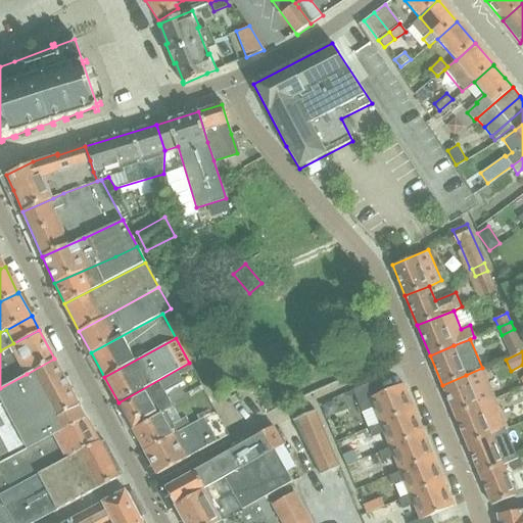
[(0,388),(0,464),(10,459),(10,460),(55,435),(87,419),(54,359),(27,374),(0,388)]
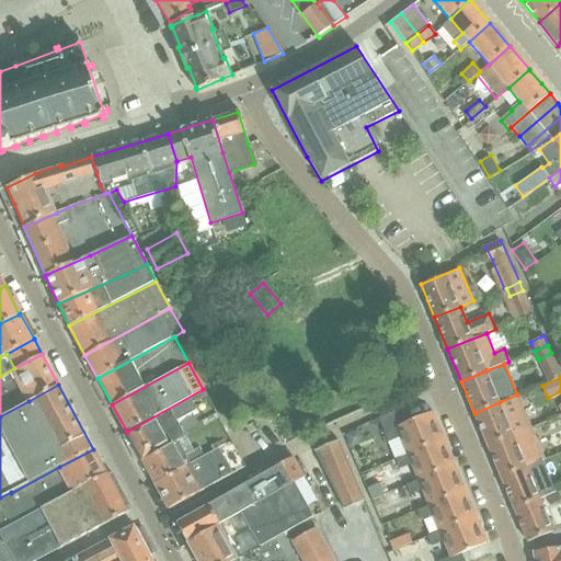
[(203,389),(127,432),(142,460),(219,418),(203,389)]
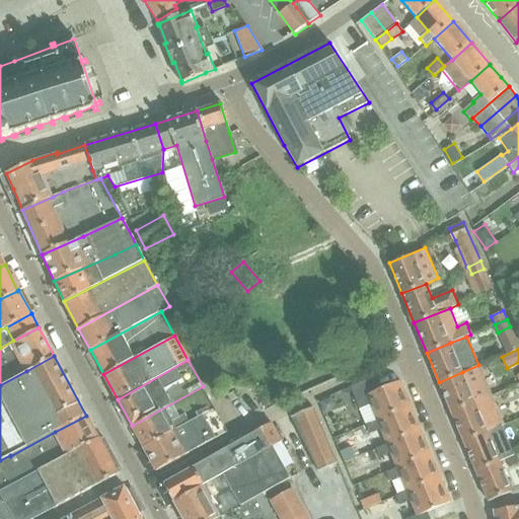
[(478,365),(462,372),(439,382),(451,412),(491,394),(478,365)]
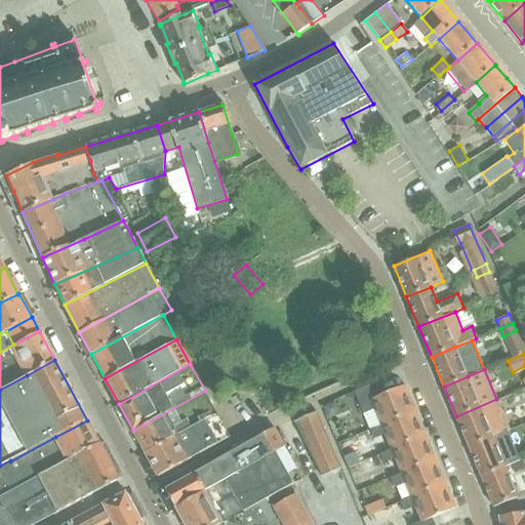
[(415,410),(405,385),(381,395),(376,381),(355,391),(364,414),(375,409),(381,423),(415,410)]
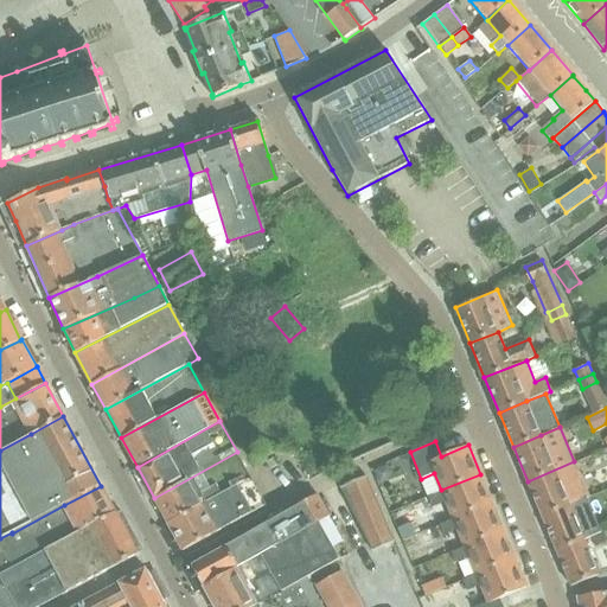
[(237,452),(154,498),(168,523),(250,477),(237,452)]
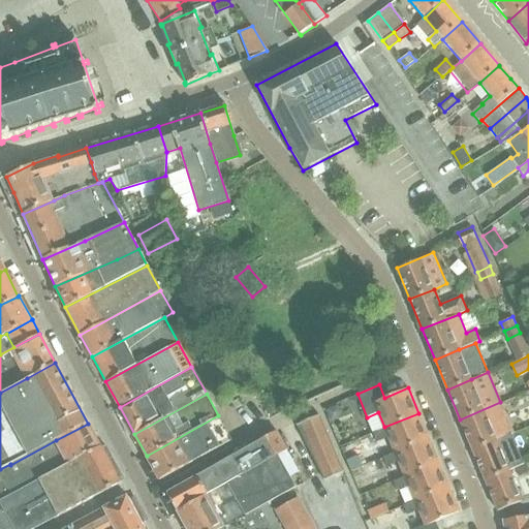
[(514,432),(500,402),(460,419),(472,449),(496,439),(514,432)]
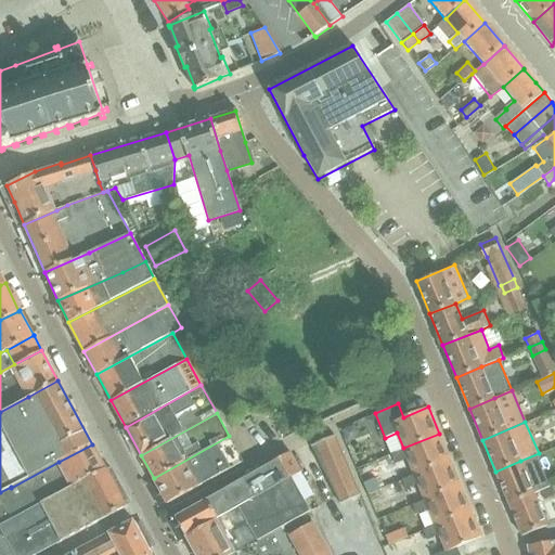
[(356,424),(345,429),(350,442),(356,439),(359,431),(356,424)]
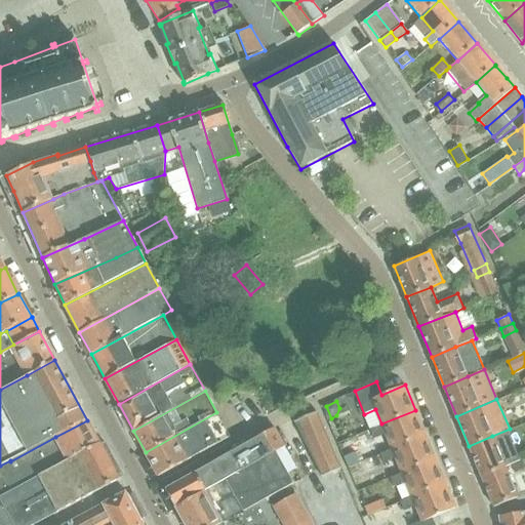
[(426,434),(415,410),(381,423),(382,426),(371,431),(374,439),(387,435),(392,448),(426,434)]
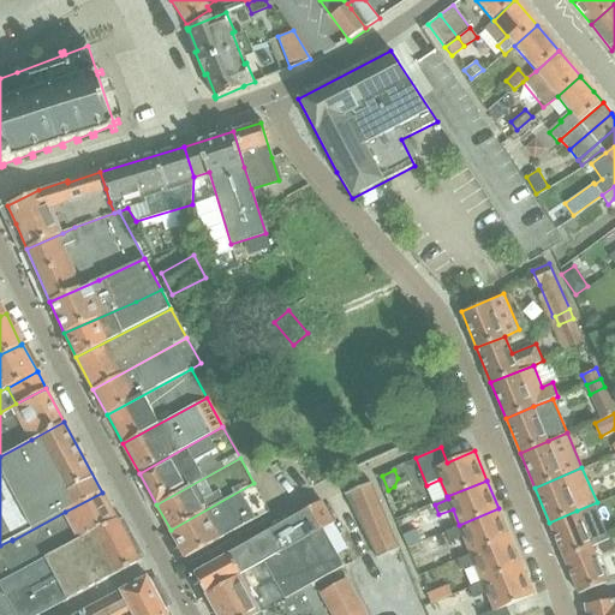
[(269,511),(254,483),(171,530),(186,557),(269,511)]
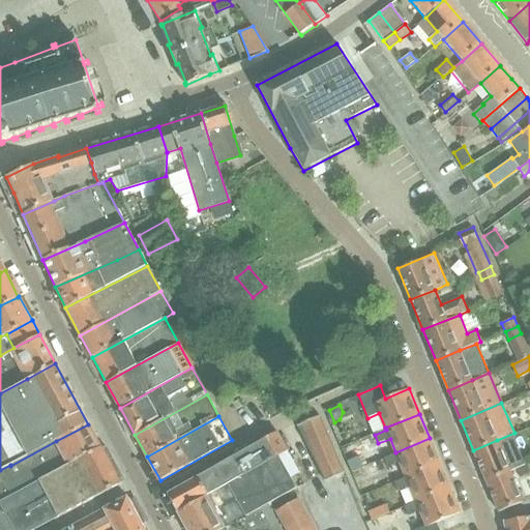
[(344,474),(315,416),(296,425),(325,483),(344,474)]
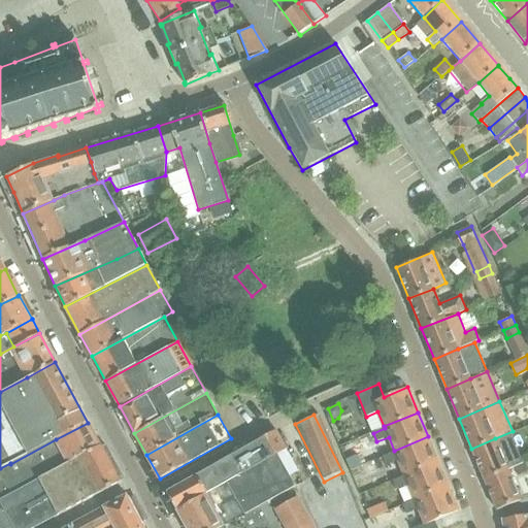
[(10,464),(10,463),(0,468),(0,473),(12,492),(38,477),(68,462),(100,446),(88,423),(56,439),(10,464)]
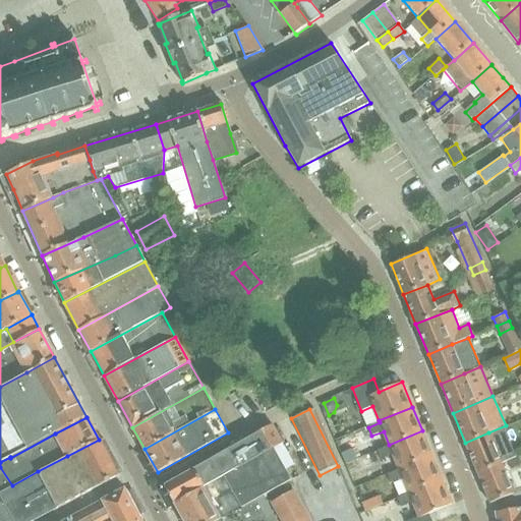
[(272,425),(229,449),(165,485),(174,503),(243,463),(266,450),(273,446),(281,442),(272,425)]
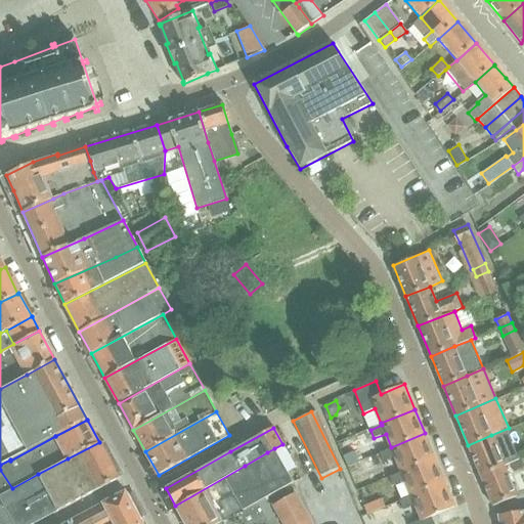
[(491,435),(468,445),(481,475),(505,466),(519,460),(506,429),(491,435)]
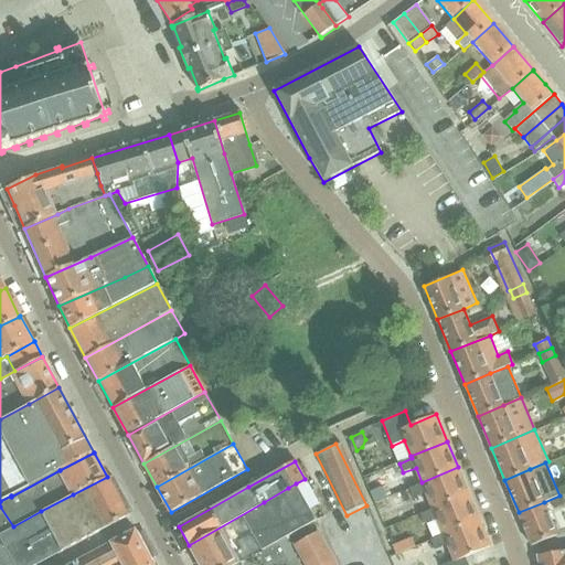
[(409,489),(414,499),(426,493),(433,508),(469,493),(458,467),(422,482),(423,483),(409,489)]
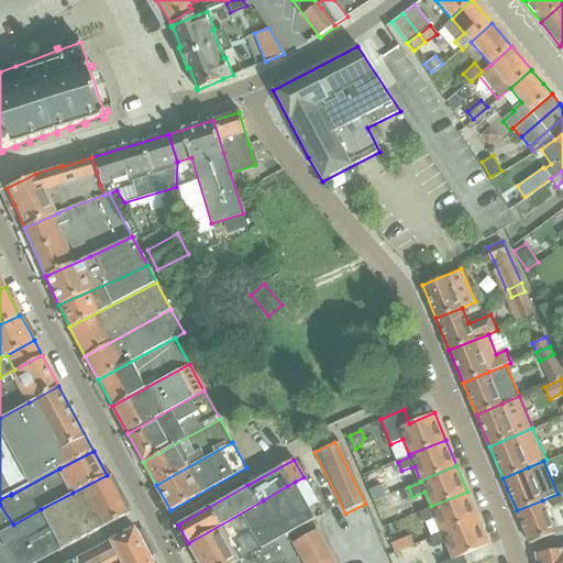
[(128,512),(107,475),(73,493),(41,509),(62,549),(128,512)]
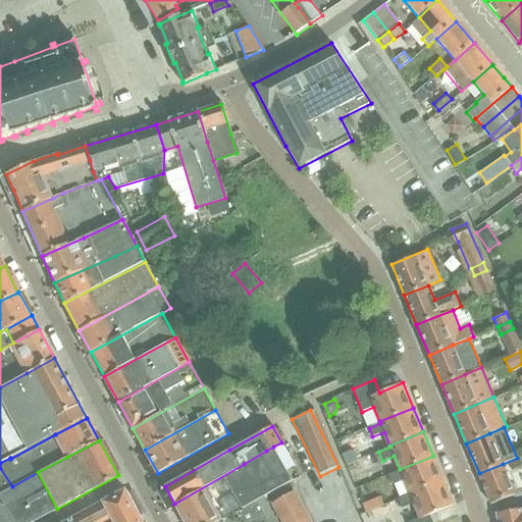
[(273,447),(266,451),(244,464),(174,504),(185,521),(217,521),(263,497),(292,480),(273,447)]
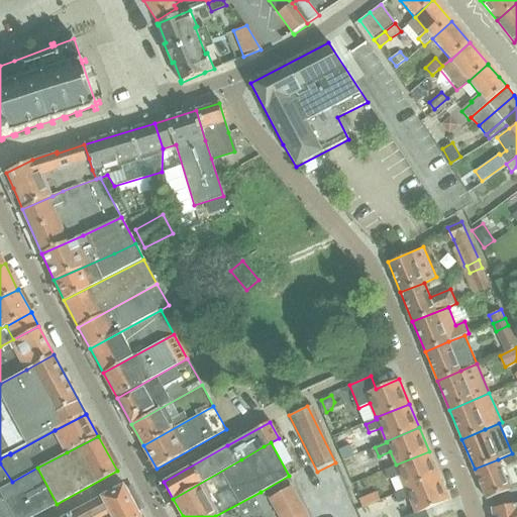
[(349,445),(338,450),(343,460),(354,455),(349,445)]
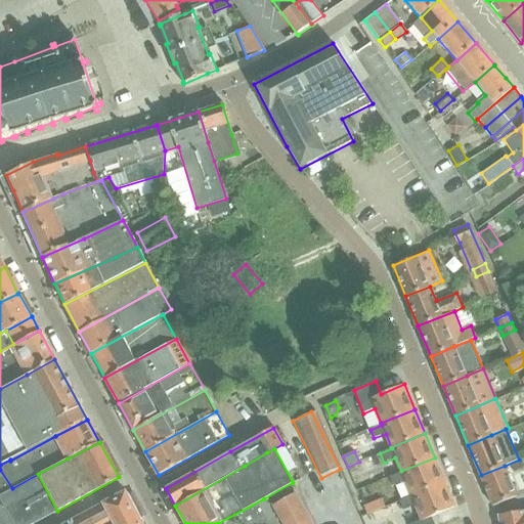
[(379,453),(372,456),(376,466),(383,463),(379,453)]
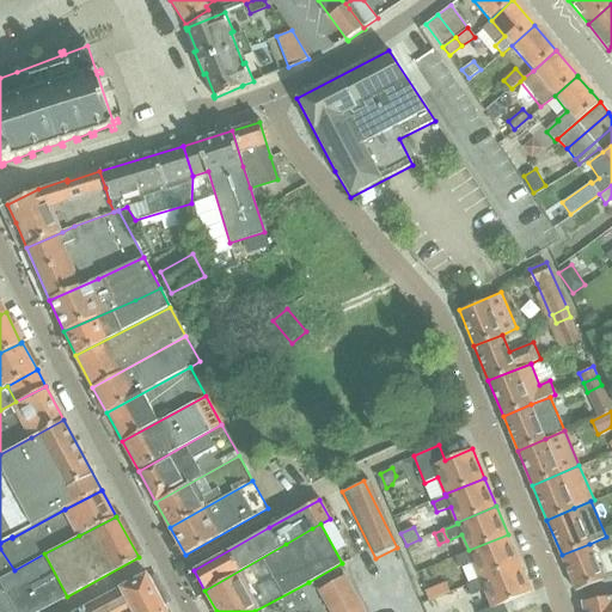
[(520,562),(508,534),(469,550),(469,552),(456,557),(460,568),(473,562),(479,579),(520,562)]
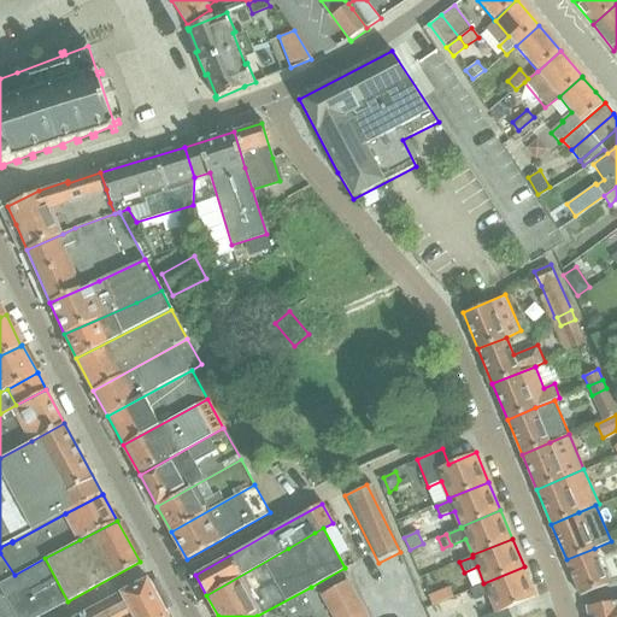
[(609,583),(594,548),(566,559),(581,595),(609,583)]
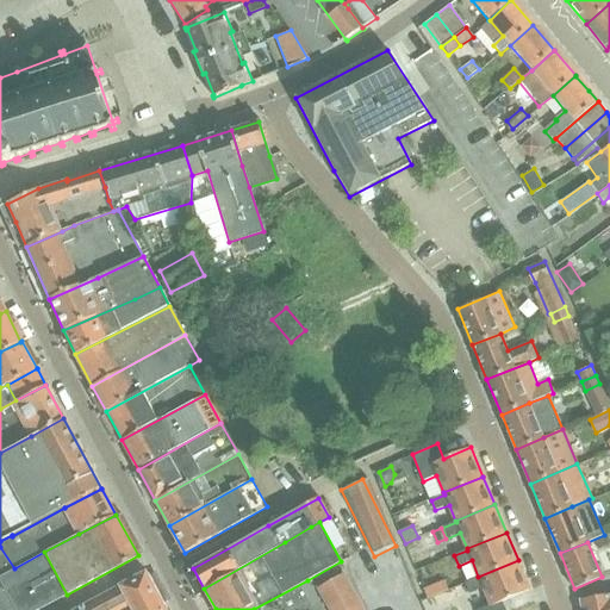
[(0,589),(4,586),(0,579),(0,576),(14,568),(0,547),(0,589)]
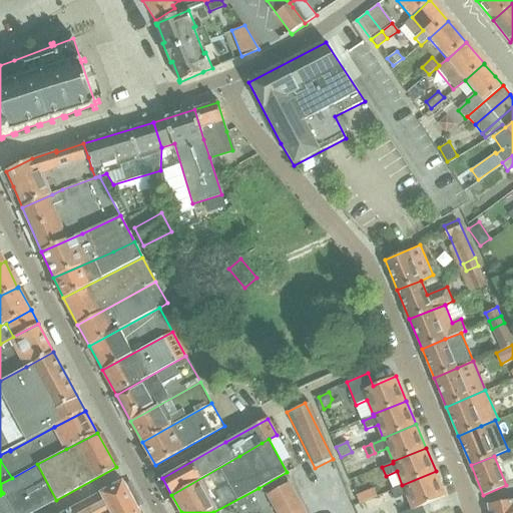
[(37,464),(12,478),(0,484),(0,487),(3,493),(0,495),(0,512),(31,512),(56,500),(37,464)]
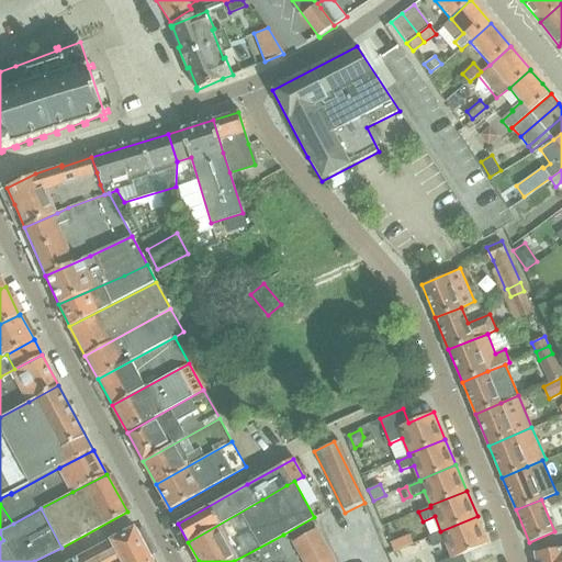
[(489,543),(478,516),(440,531),(441,532),(429,537),(433,547),(446,542),(452,559),(442,561),(465,561),(463,553),(489,543)]
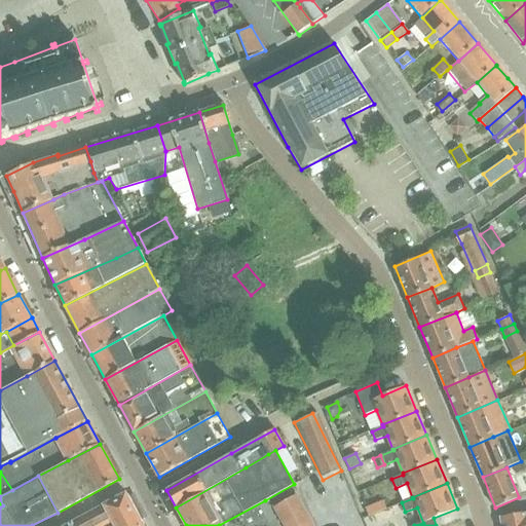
[(129,525),(141,520),(126,493),(64,525),(129,525)]
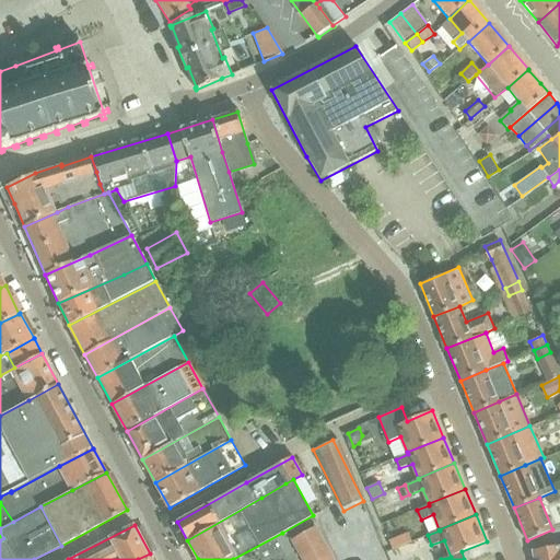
[(303,559),(331,559),(313,527),(292,539),(303,559)]
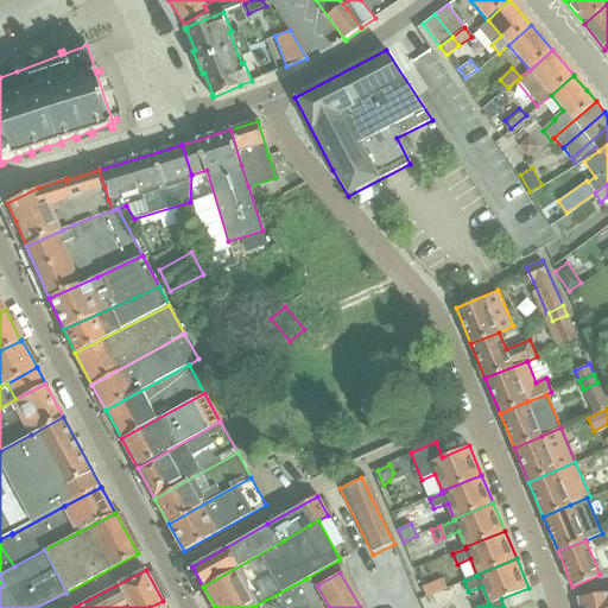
[(323,607),(306,578),(253,607),(323,607)]
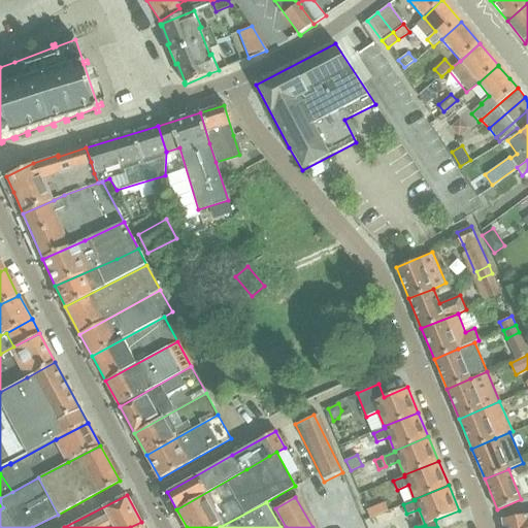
[(527,527),(527,514),(502,519),(503,527),(527,527)]
